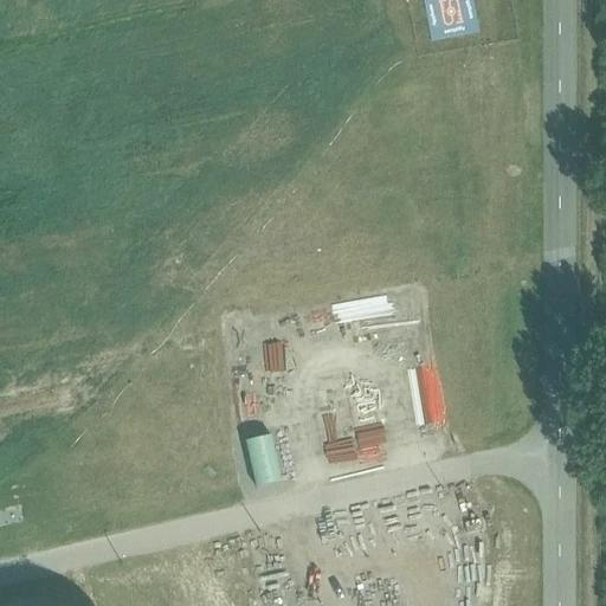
[(424,0),(426,32),(475,30),(472,0),(424,0)]
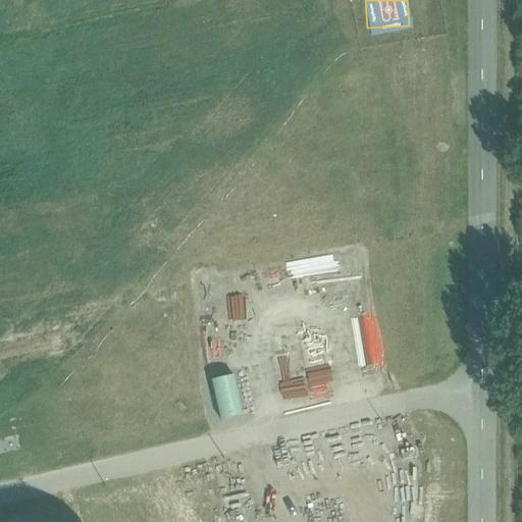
[(330,256),(305,260),(306,268),(331,264),(330,256)]
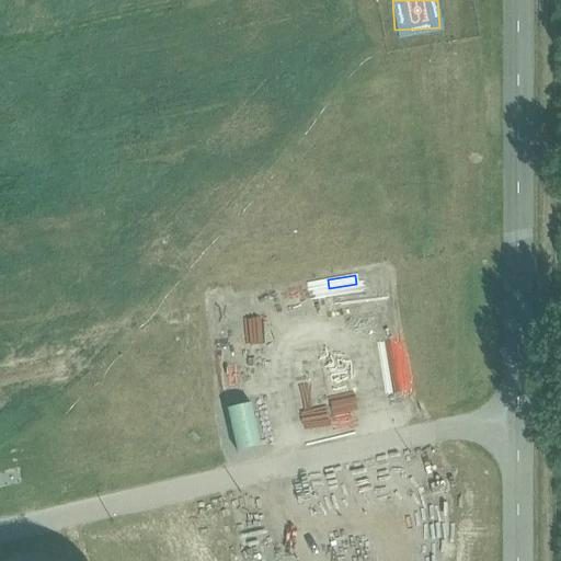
[(242,318),(243,344),(262,343),(261,317),(242,318)]
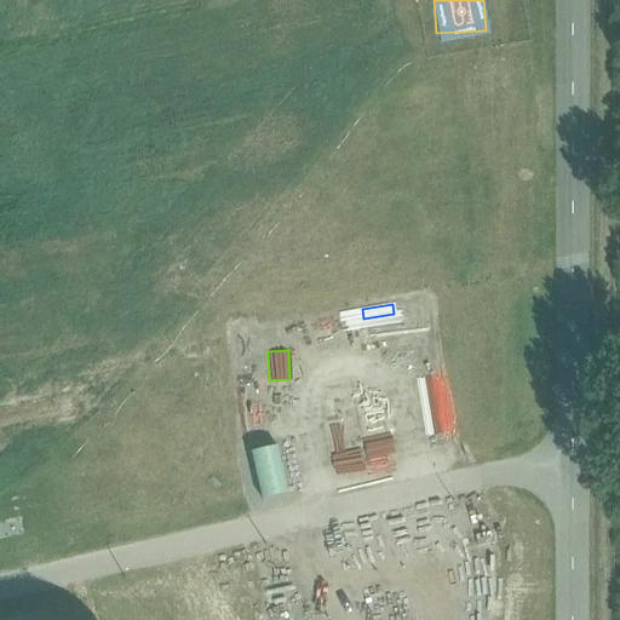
[(389,440),(361,442),(361,452),(331,455),(333,475),(392,470),(389,440)]
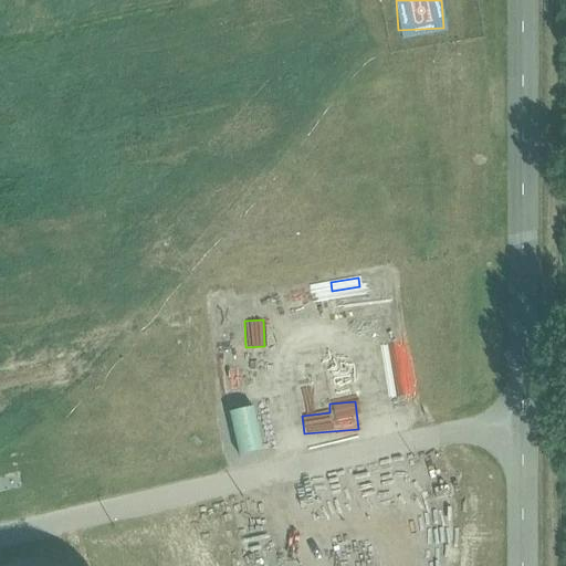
[(227,411),(238,454),(263,448),(251,405),(227,411)]
